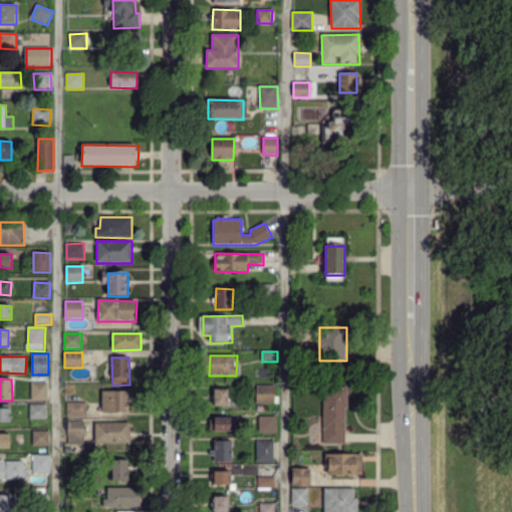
[(32,402),(48,401),(47,382),(31,384),(32,402)]
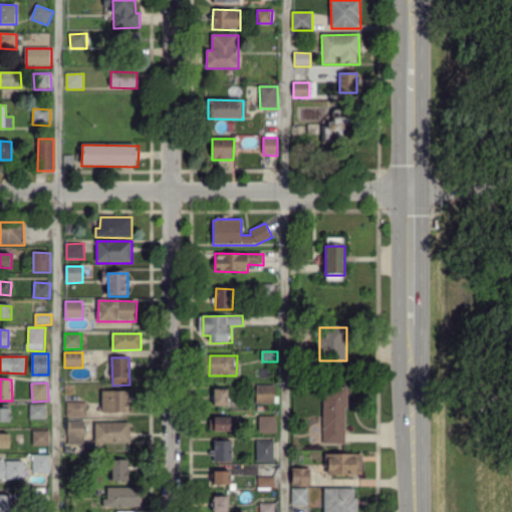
[(276,387),(256,387),(256,405),(275,405),(276,387)]
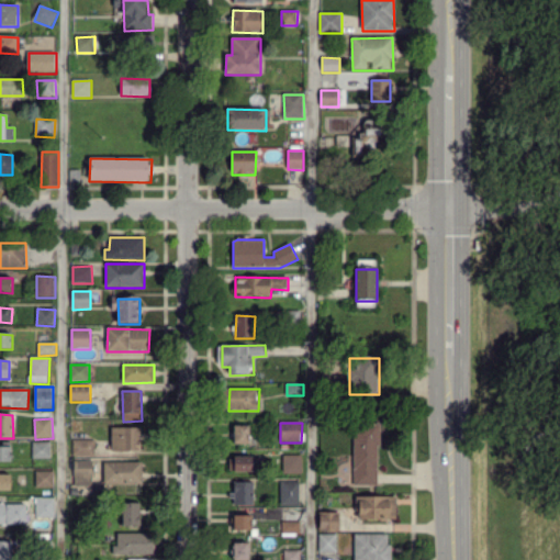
[(379,486),(380,425),(355,424),(354,486),(379,486)]
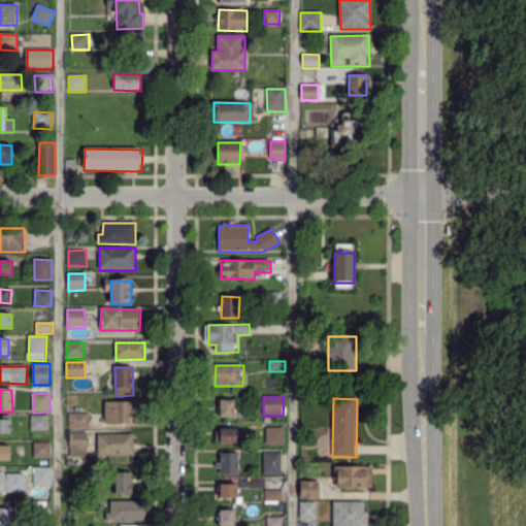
[(235,418),(234,400),(220,400),(220,418),(235,418)]
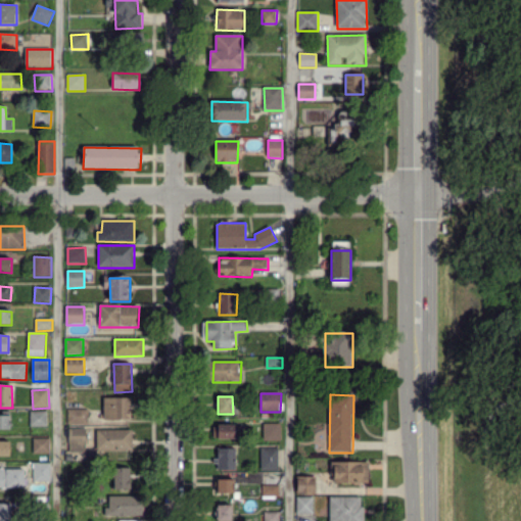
[(131,398),(104,398),(104,420),(132,420),(131,398)]
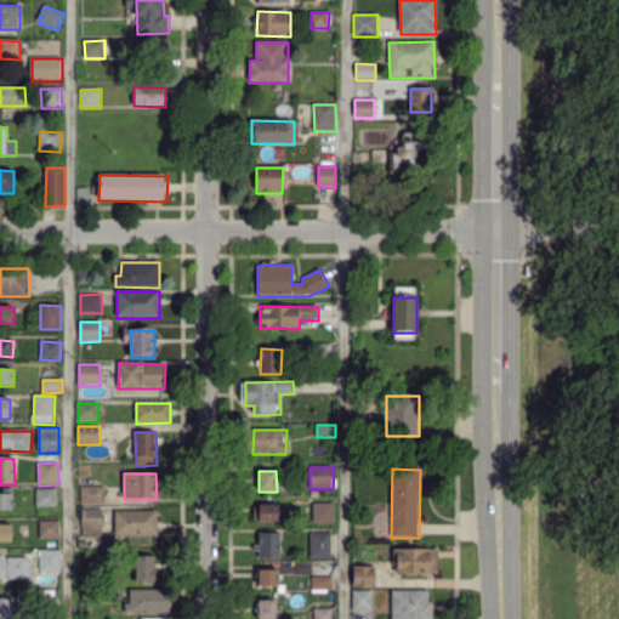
[(106,487),(81,488),(81,505),(106,505),(106,487)]
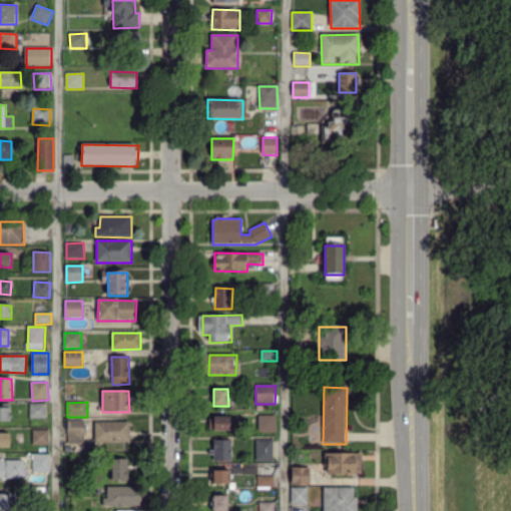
[(47,419),(47,405),(30,405),(30,419),(47,419)]
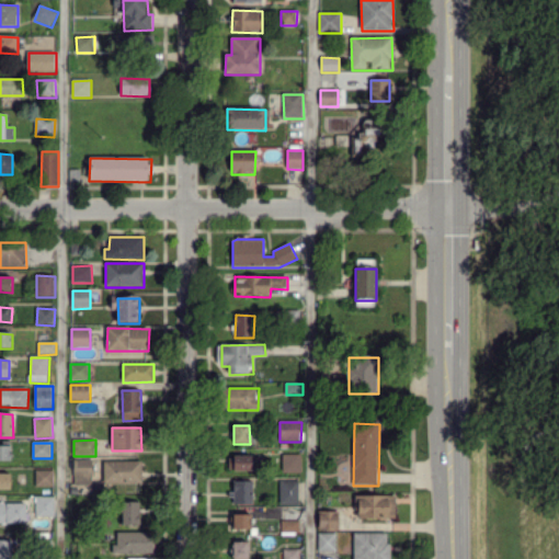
[(12,446),(0,446),(0,461),(12,461),(12,446)]
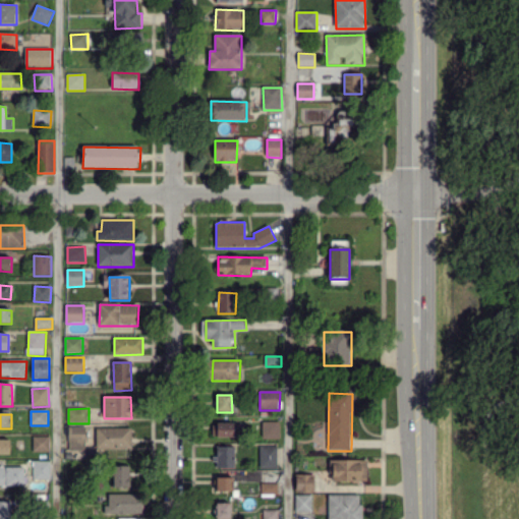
[(280,440),(280,422),(263,422),(263,440),(280,440)]
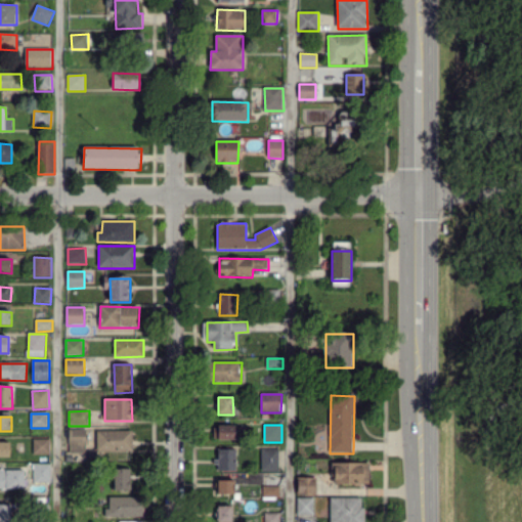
[(234,441),(235,427),(215,426),(214,440),(234,441)]
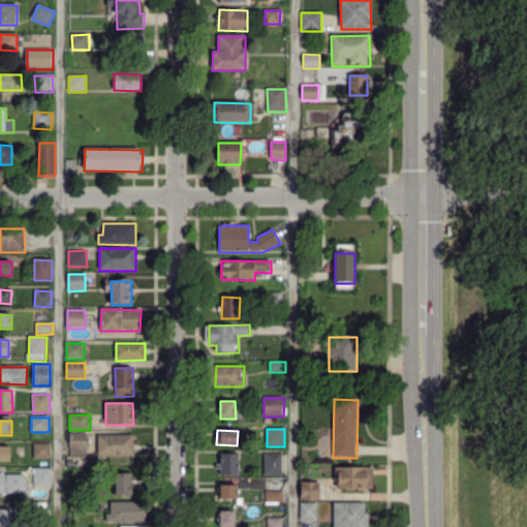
[(69,434),(70,459),(88,458),(88,434),(69,434)]
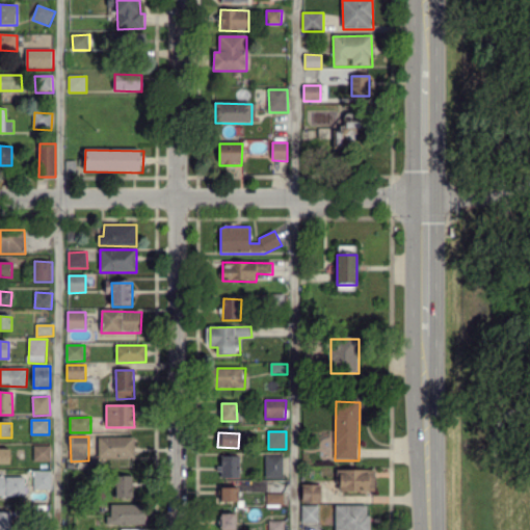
[(135,438),(99,438),(99,458),(135,458),(135,438)]
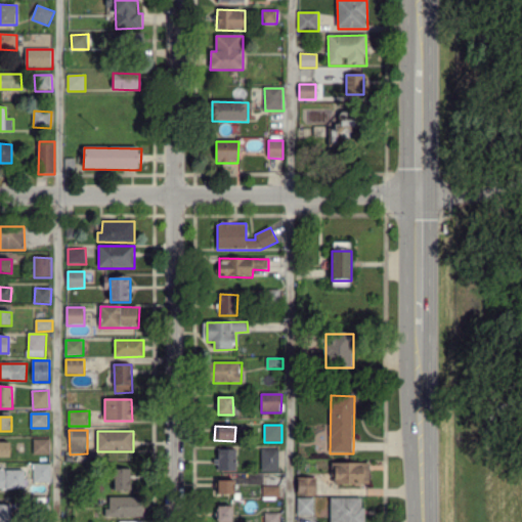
[(50,440),(34,440),(34,454),(50,454),(50,440)]
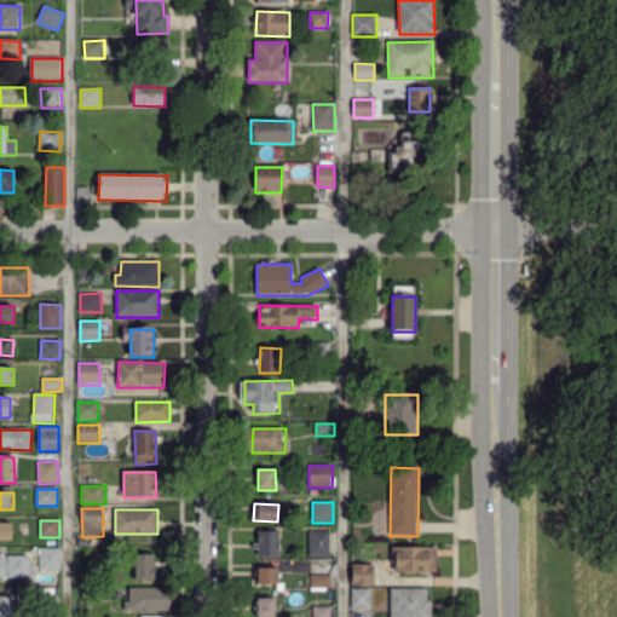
[(0,524),(0,540),(13,541),(12,524),(0,524)]
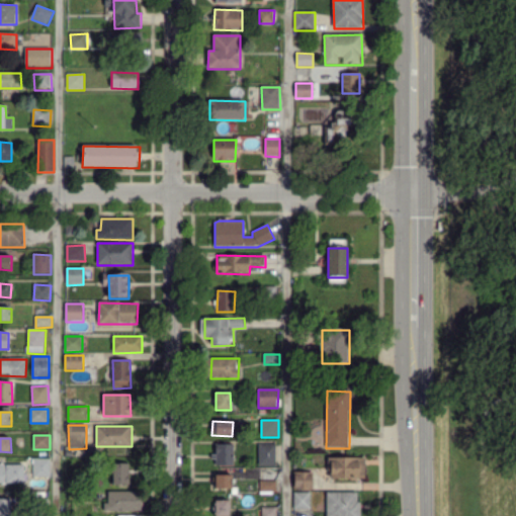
[(235,465),(234,444),(217,444),(217,466),(235,465)]
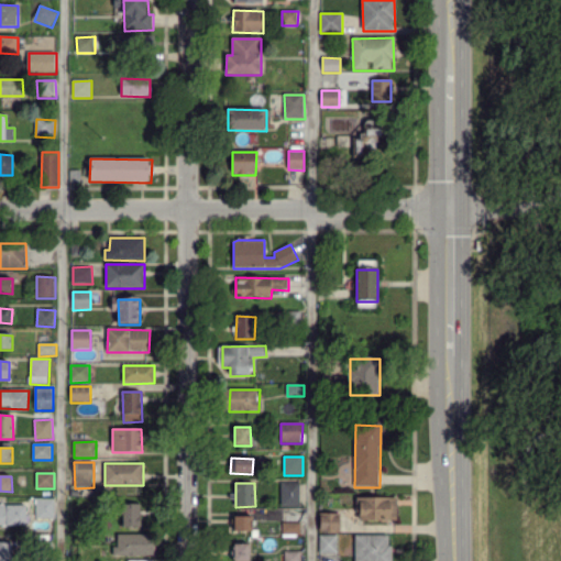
[(300,483),(282,484),(282,507),(300,507),(300,483)]
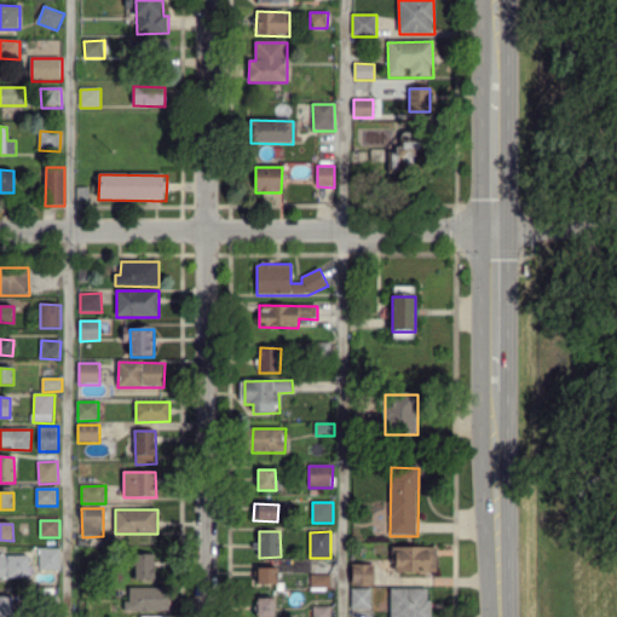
[(437,547),(395,548),(395,574),(437,572),(437,547)]
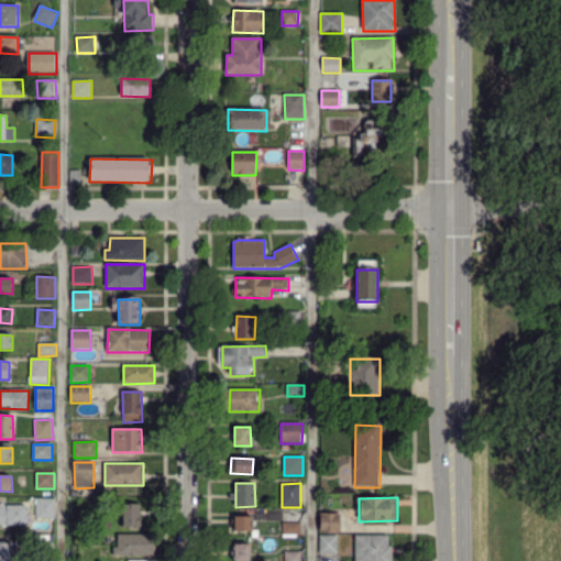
[(56,499),(36,499),(35,519),(55,519),(56,499)]
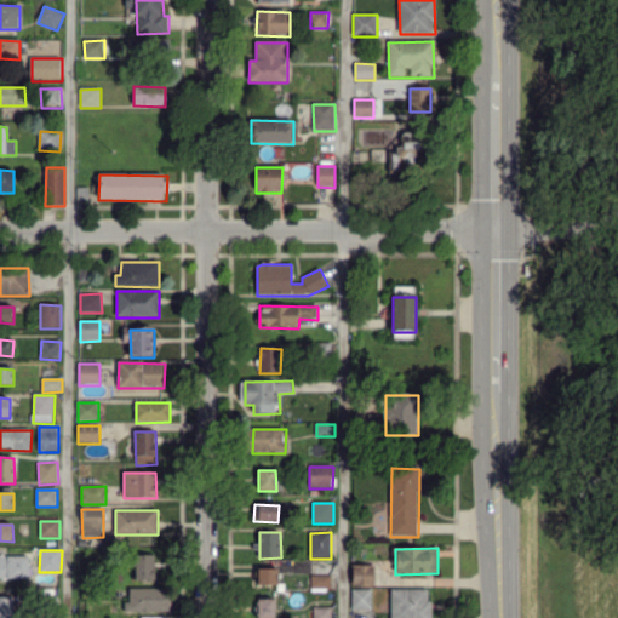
[(155,581),(155,556),(135,556),(135,582),(155,581)]
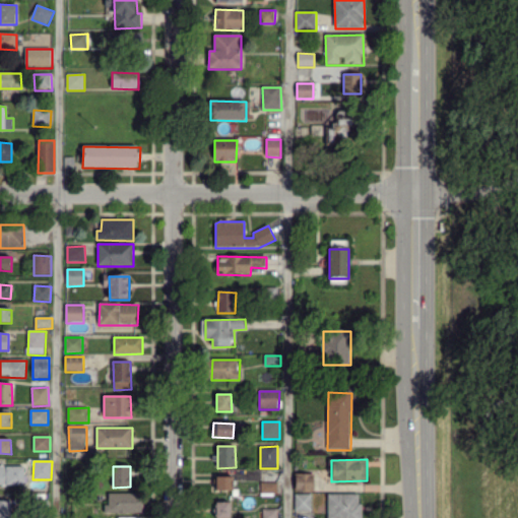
[(0,486),(25,486),(25,467),(0,467),(0,486)]
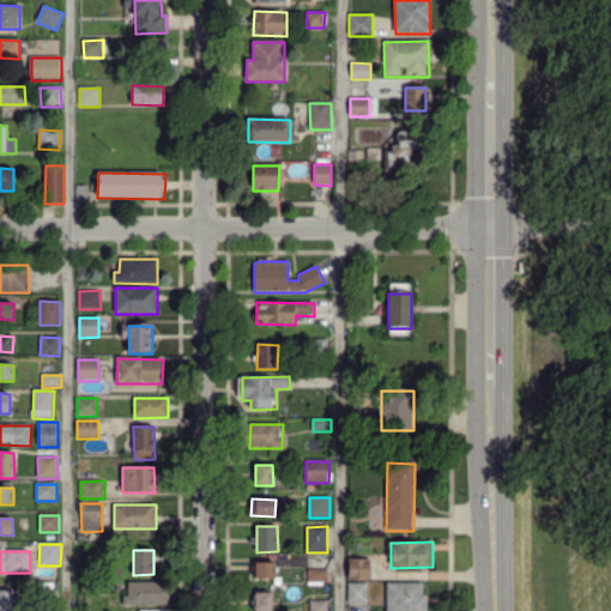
[(349,581),(370,580),(369,560),(349,560),(349,581)]
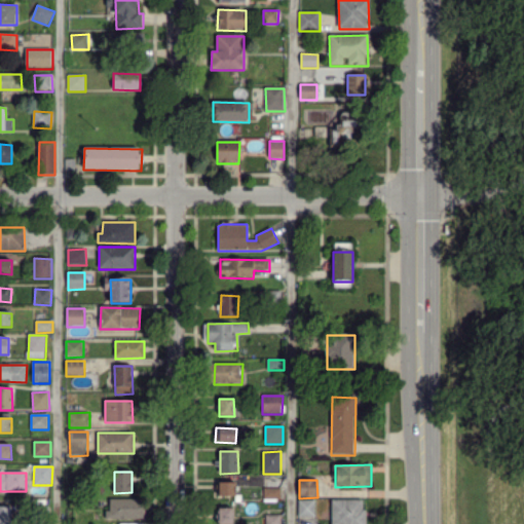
[(236,483),(219,483),(219,496),(236,497),(236,483)]
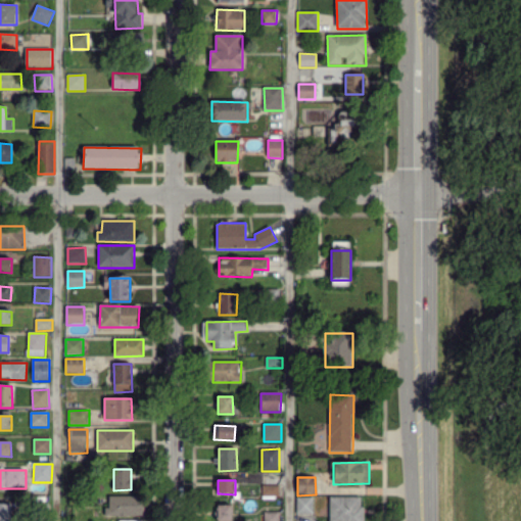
[(279,486),(264,486),(264,499),(279,499),(279,486)]
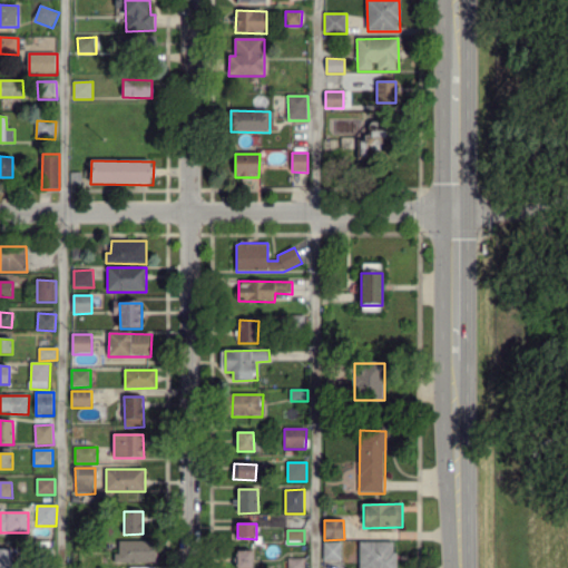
[(156,562),(155,541),(119,542),(119,554),(116,554),(116,564),(156,562)]
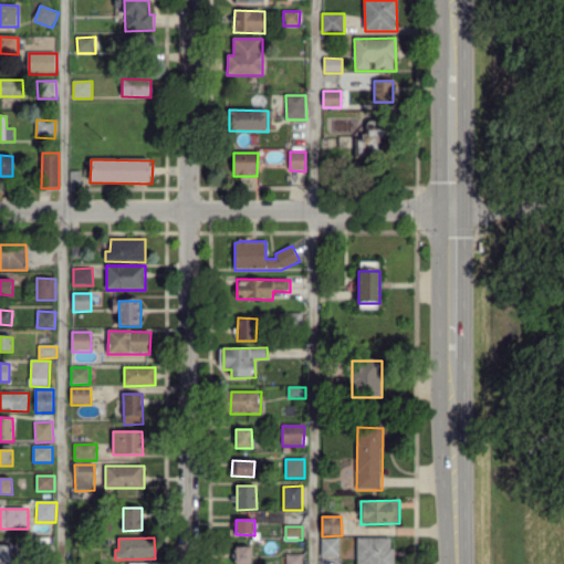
[(321,557),(340,557),(341,539),(322,539),(321,557)]
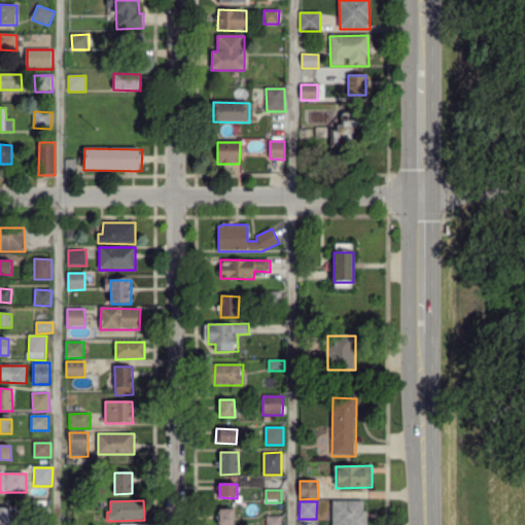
[(365,524),(366,501),(333,501),(331,524),(365,524)]
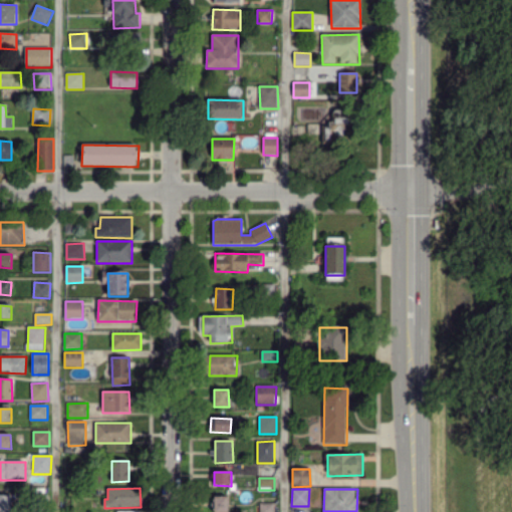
[(12,511),(12,496),(0,495),(0,511),(12,511)]
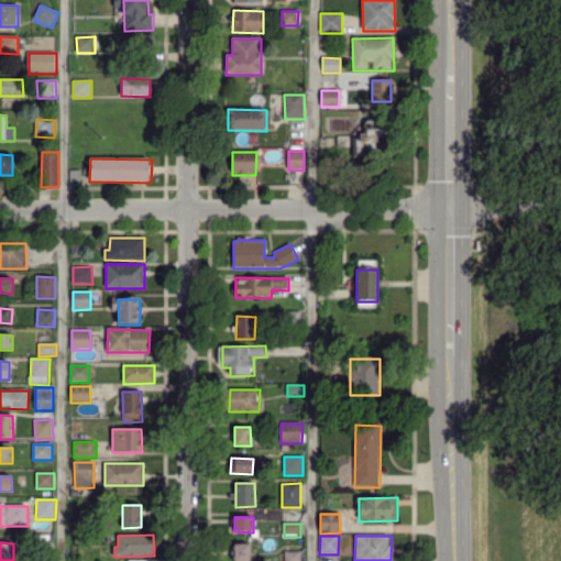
[(250,545),(234,545),(234,560),(250,560),(250,545)]
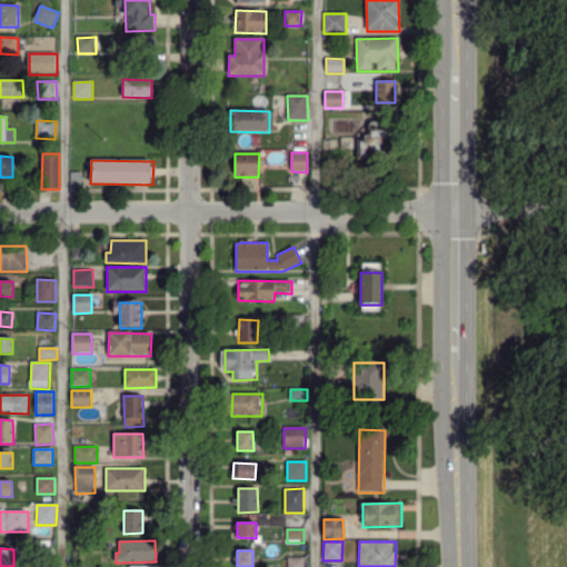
[(304,566),(305,557),(288,557),(288,566),(304,566)]
